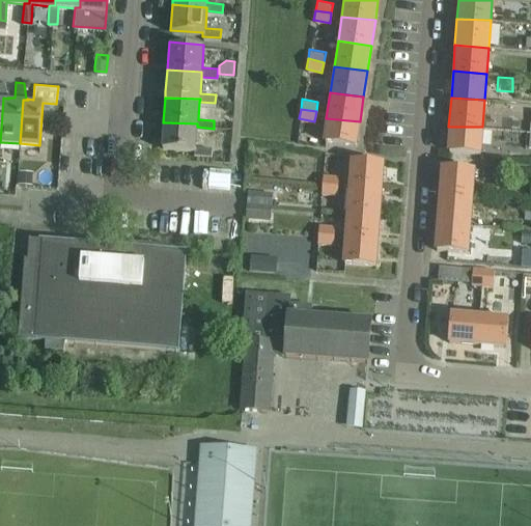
[(356,144),(360,121),(326,118),(323,140),(356,144)]
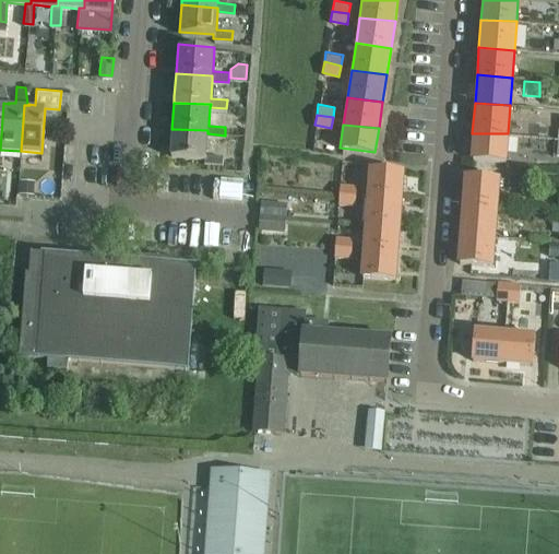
[(206,152),(207,133),(207,130),(174,129),(171,129),(169,154),(203,156),(203,161),(222,163),(223,153),(206,152)]
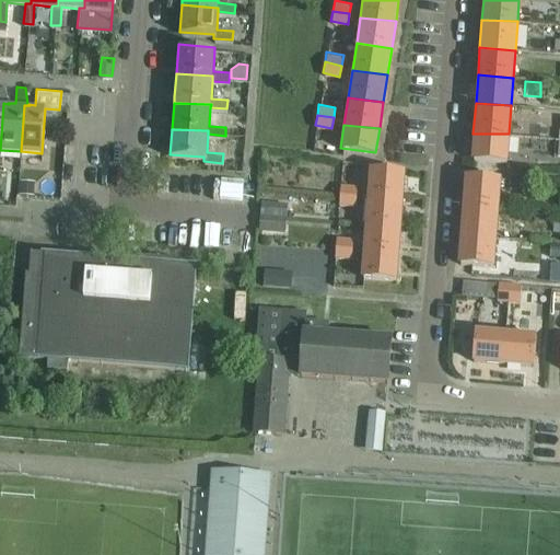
[(228,133),(226,146),(243,147),(244,135),(228,133)]
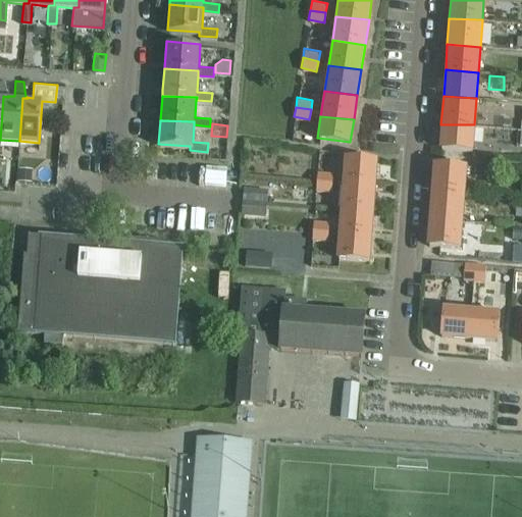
[(472,150),(474,124),(440,124),(439,147),(472,150)]
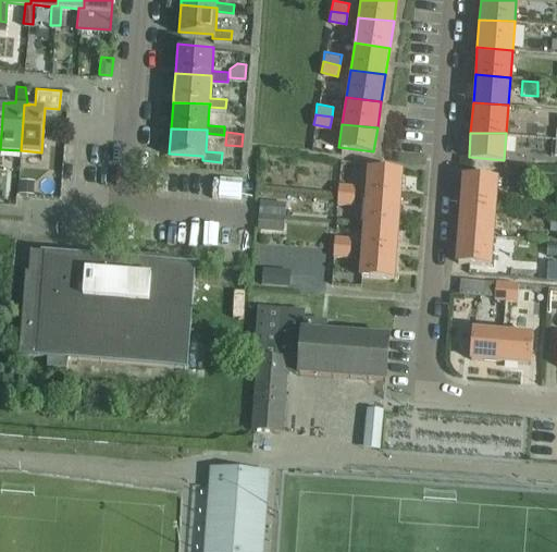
[(368,164),(366,187),(400,191),(403,168),(368,164)]
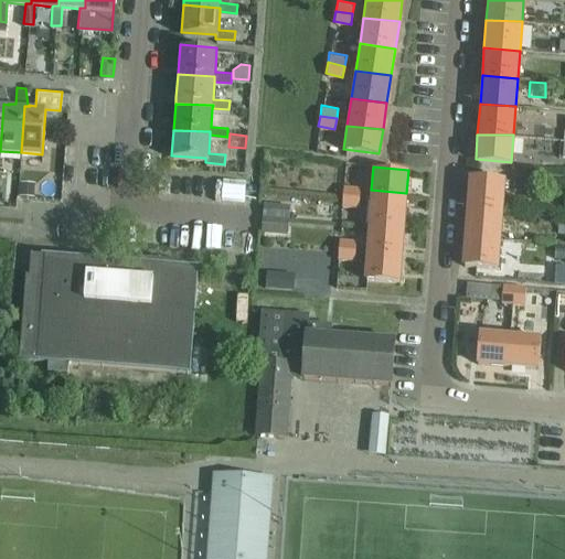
[(468,174),(466,203),(502,206),(504,178),(468,174)]
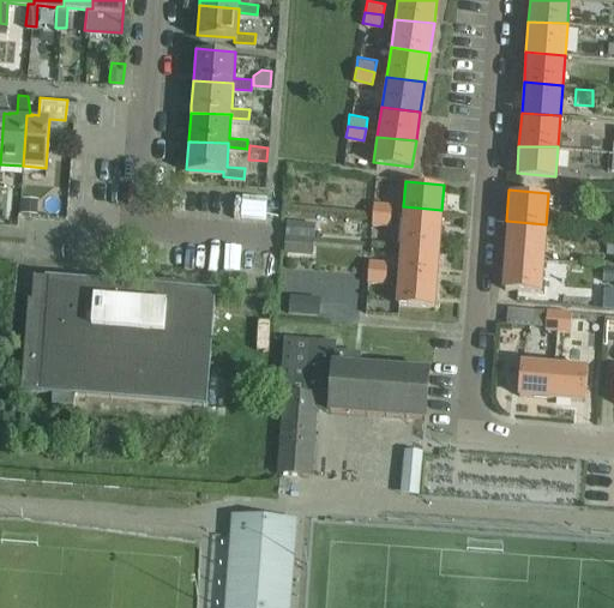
[(579,193),(558,191),(557,205),(578,208),(579,193)]
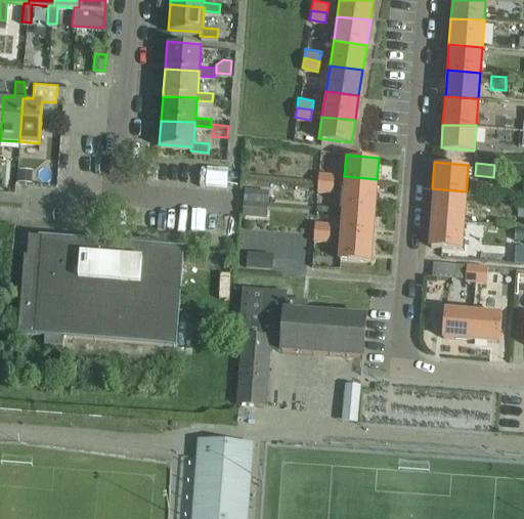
[(31,179),(32,166),(18,165),(17,178),(31,179)]
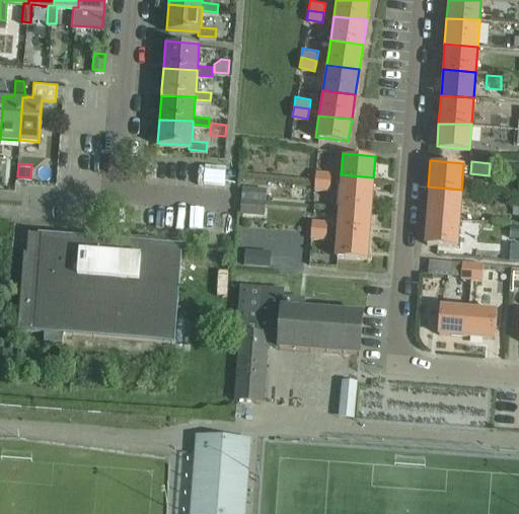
[(314,168),(314,178),(330,179),(330,170),(314,168)]
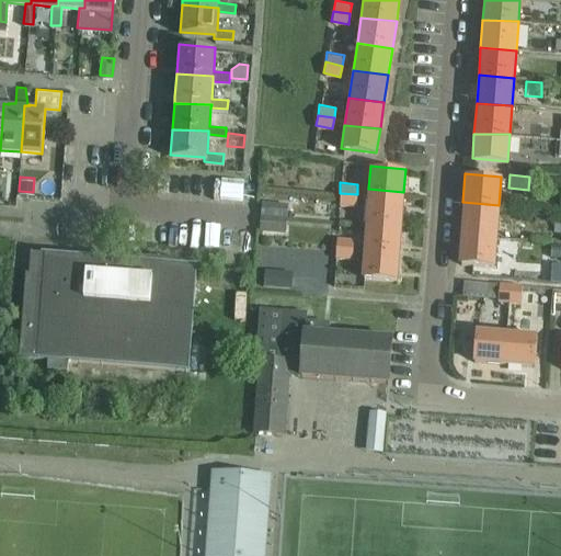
[(368,189),(366,216),(401,219),(403,192),(368,189)]
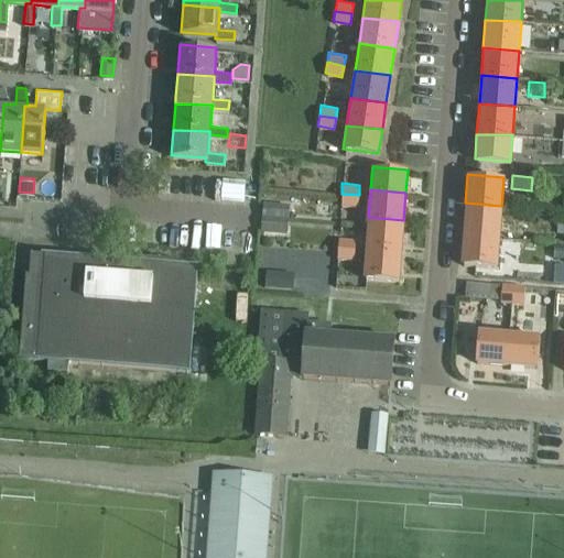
[(357,205),(359,195),(342,194),(340,204),(357,205)]
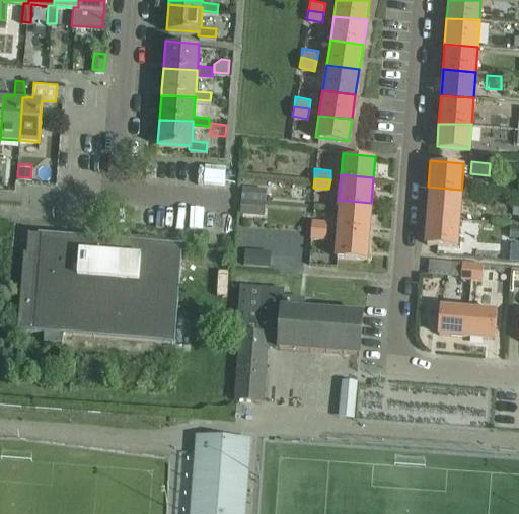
[(240,195),(240,198),(265,200),(266,186),(241,184),(240,195)]
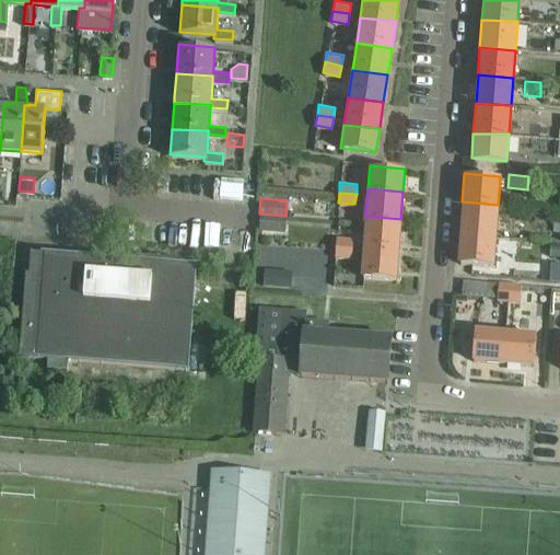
[(462,201),(459,232),(496,234),(498,205),(462,201)]
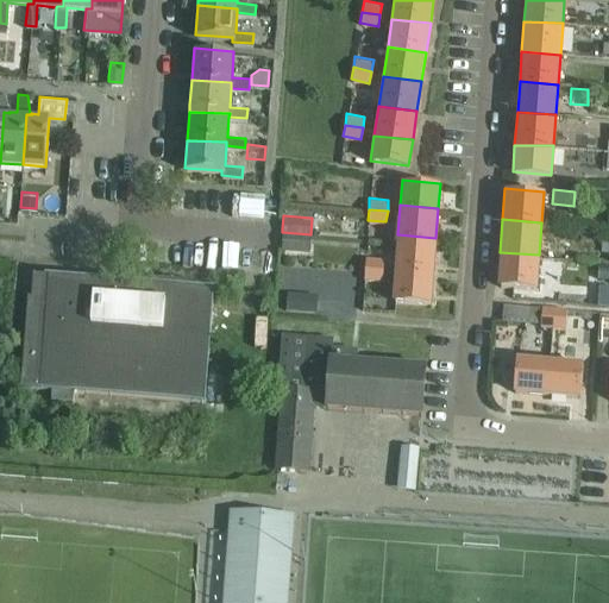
[(282,232),(281,245),(311,247),(311,234),(282,232)]
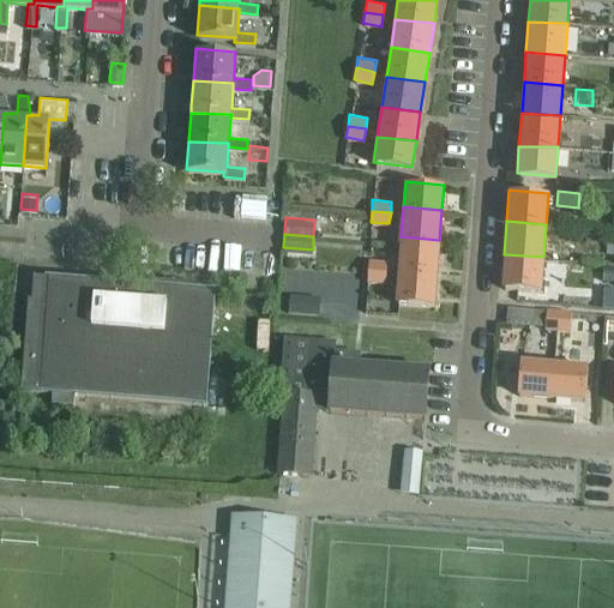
[(401,236),(398,271),(437,274),(439,240),(401,236)]
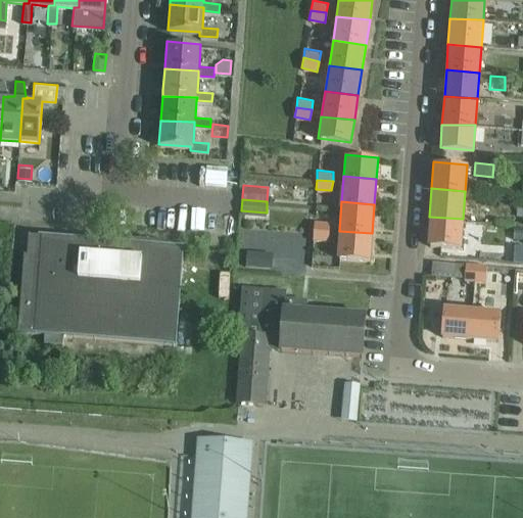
[(461,246),(463,219),(429,217),(427,244),(461,246)]
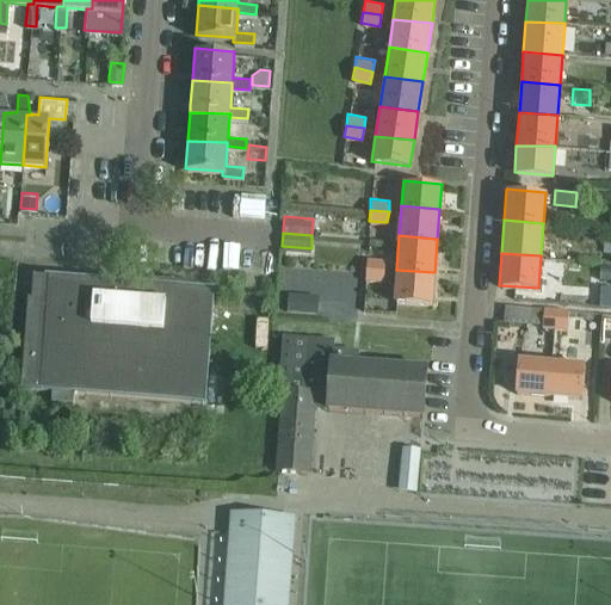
[(384,258),(366,255),(364,278),(365,267),(384,269),(384,258)]
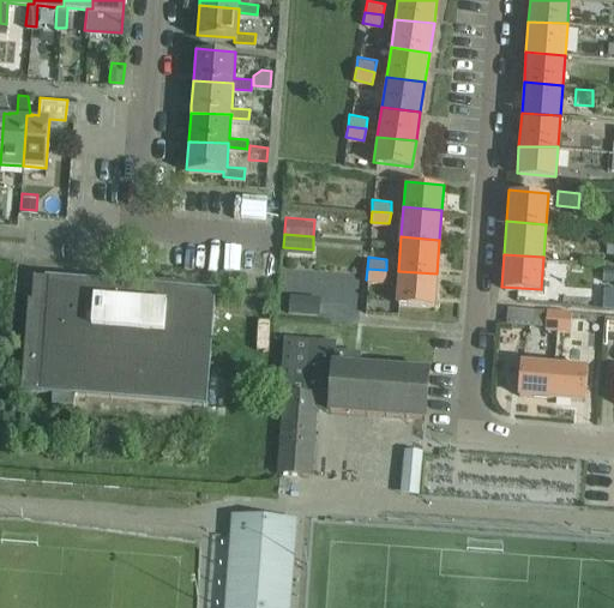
[(613,262),(603,262),(603,277),(613,277),(613,262)]
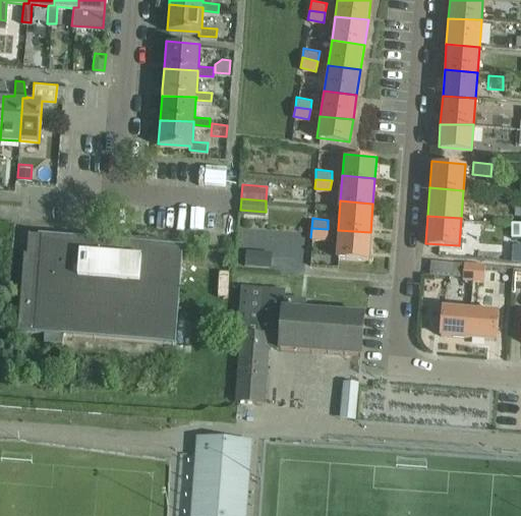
[(326,239),(328,229),(311,228),(310,237),(326,239)]
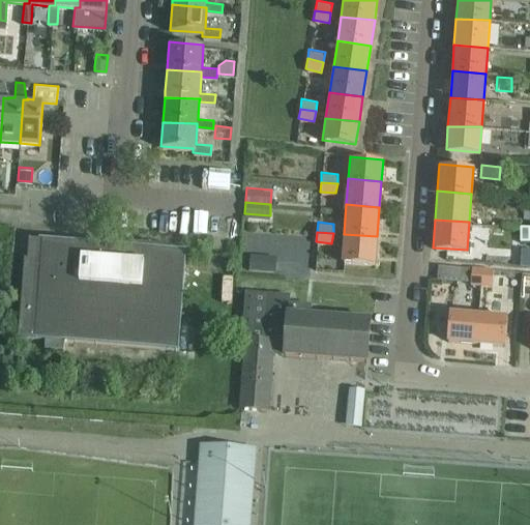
[(375,263),(377,236),(344,234),(342,261),(375,263)]
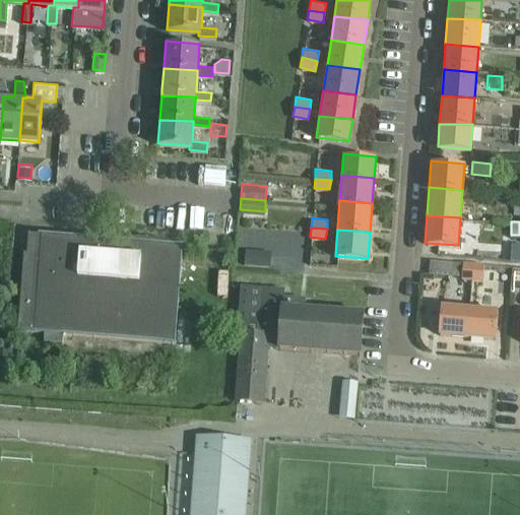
[(62,331),(175,340),(182,244),(173,243),(173,242),(165,240),(156,238),(147,237),(139,237),(131,237),(123,238),(123,240),(27,232),(25,253),(22,252),(17,328),(44,330),(43,339),(62,340),(62,331)]
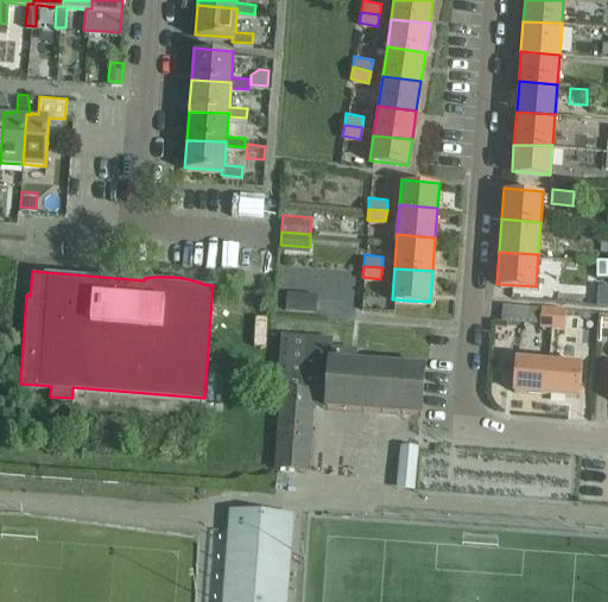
[(287,289),(286,305),(316,306),(317,289),(287,289)]
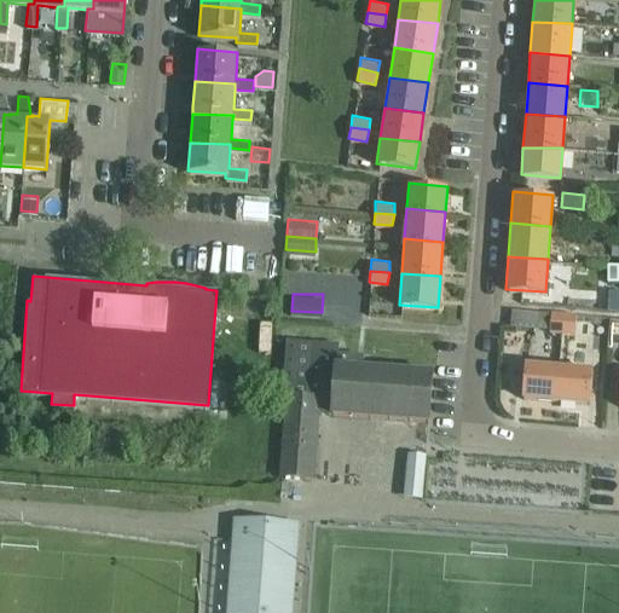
[(549,327),(549,330),(563,331),(563,310),(550,310),(549,327)]
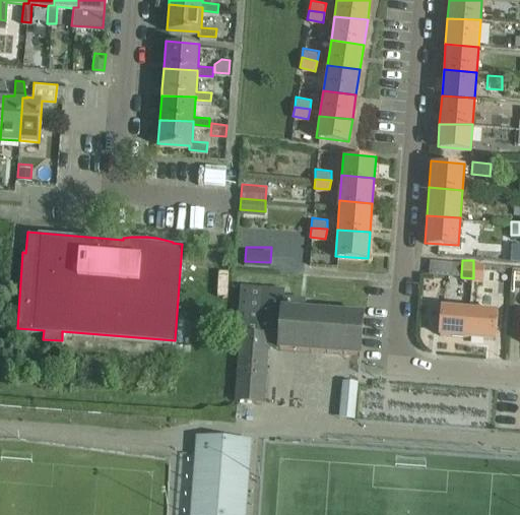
[(482,261),(473,260),(473,278),(481,278),(482,278),(483,262),(482,261)]
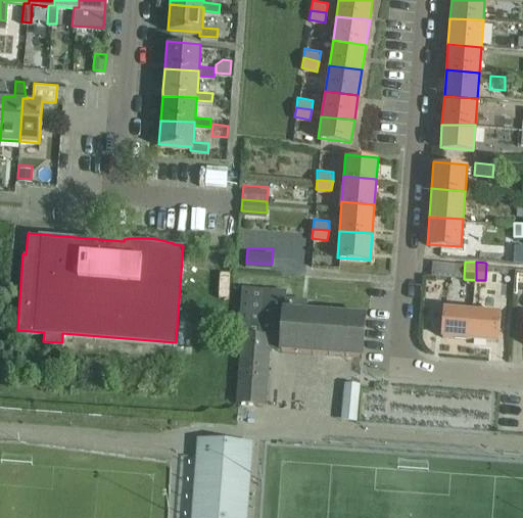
[(501,283),(500,290),(514,292),(516,266),(503,265),(501,283)]
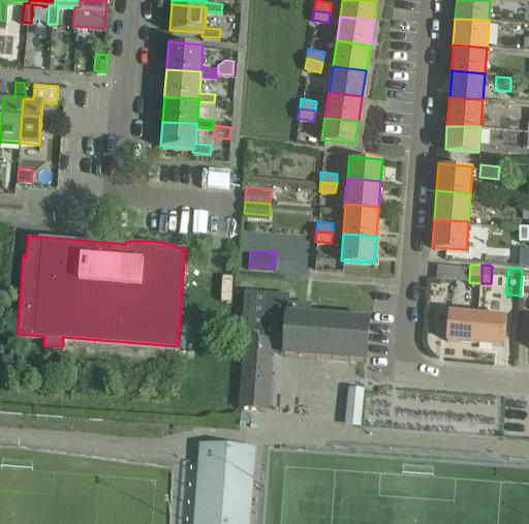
[(240,404),(269,406),(273,350),(282,351),(366,358),(369,316),(310,312),(312,301),(288,299),(289,290),(244,287),(240,336),(243,336),(238,404),(240,404)]
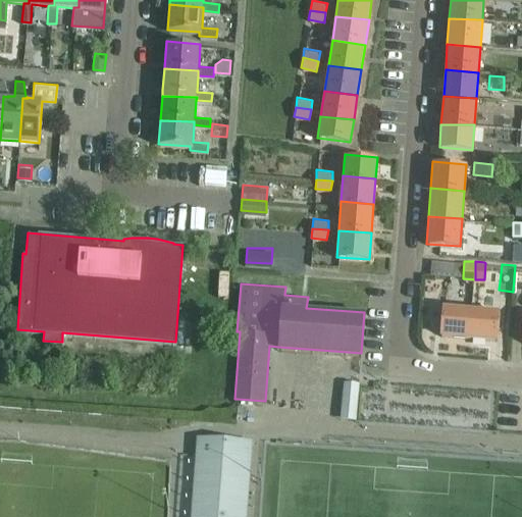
[(439,333),(469,337),(471,307),(441,305),(439,333)]
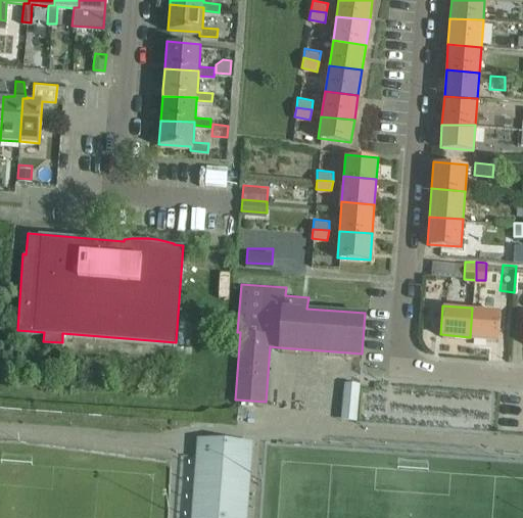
[(472,308),(470,337),(498,339),(501,310),(472,308)]
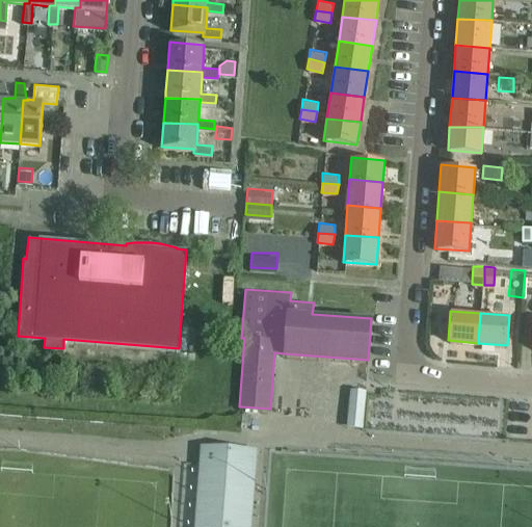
[(366,388),(349,386),(346,423),(363,425),(366,388)]
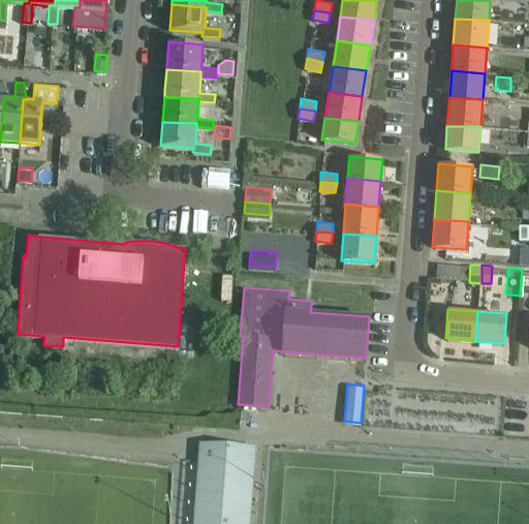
[(247,523),(248,519),(253,445),(200,441),(193,523),(247,523)]
